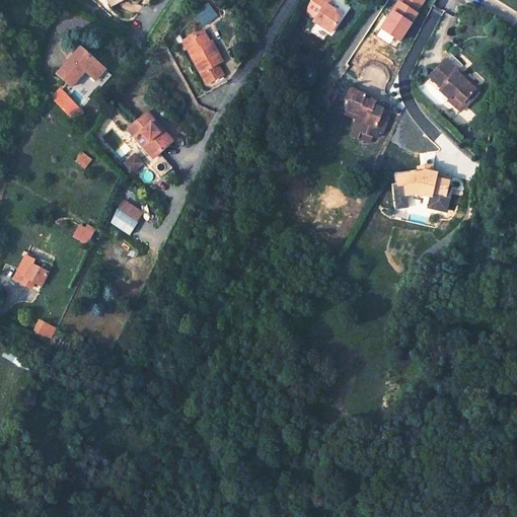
[(311,0),(307,7),(316,13),(314,17),(334,29),(344,12),(325,0),(311,0)]
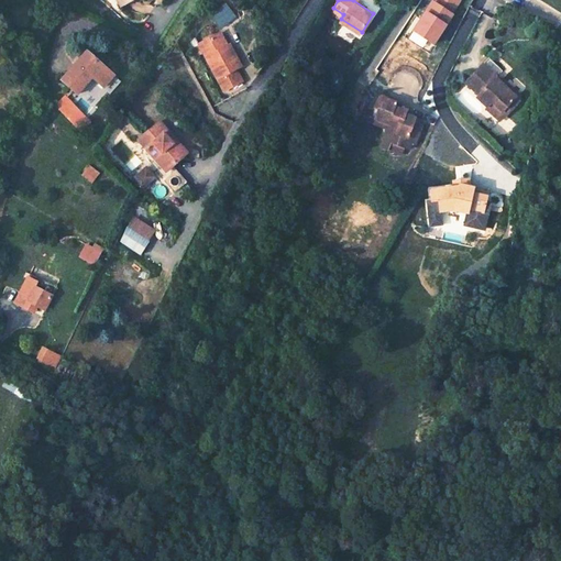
[(436,42),(462,0),(436,0),(431,0),(409,35),(425,45),(429,37),(436,42)]
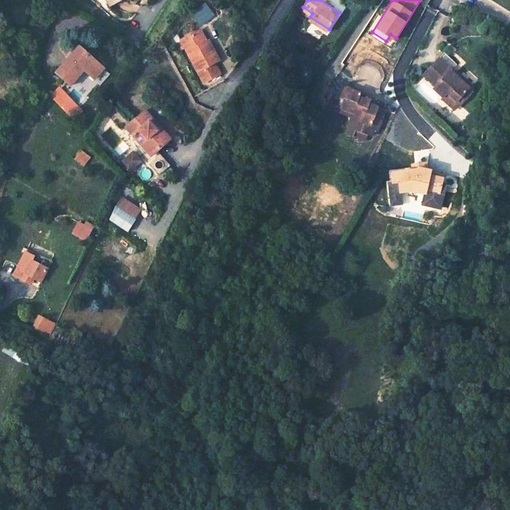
[(204,1),(191,12),(201,24),(214,14),(204,1)]
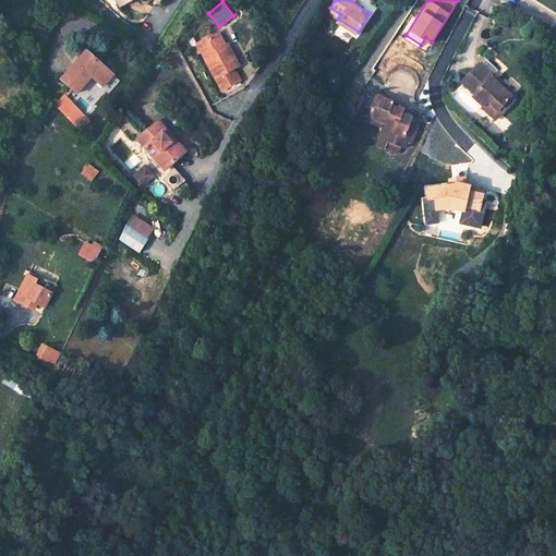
[(213,25),(190,36),(215,83),(236,73),(229,62),(231,62),(219,37),(213,25)]
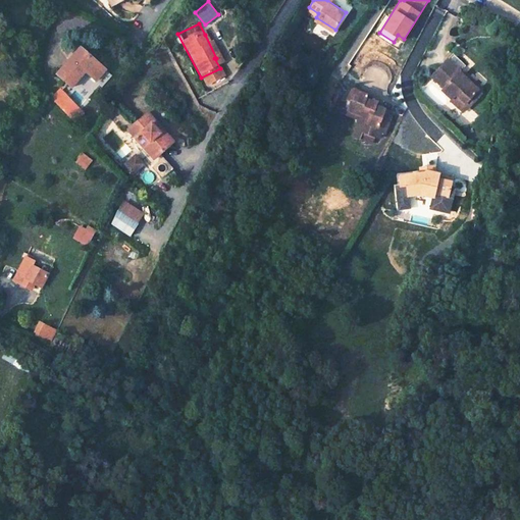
[(209,33),(205,35),(216,58),(220,56),(209,33)]
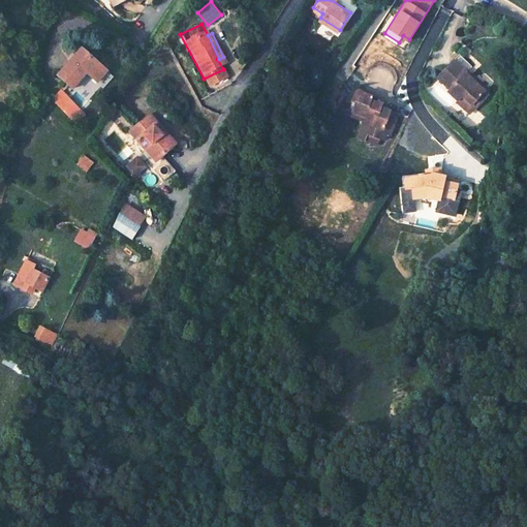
[(110,70),(85,48),(60,74),(71,85),(86,69),(89,71),(99,81),(110,70)]
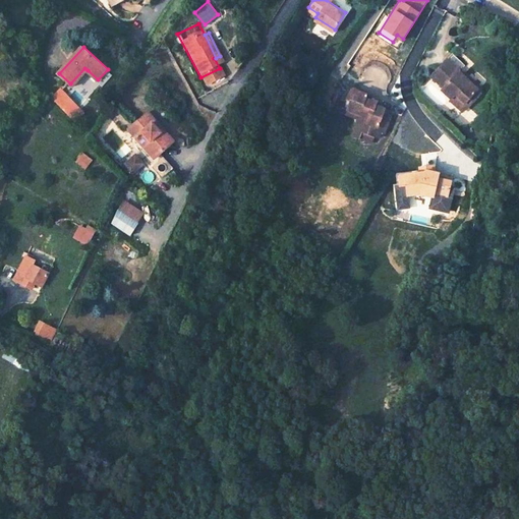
[(435,77),(456,98),(459,95),(474,108),(481,101),(478,98),(486,90),(469,73),(453,57),(435,77)]
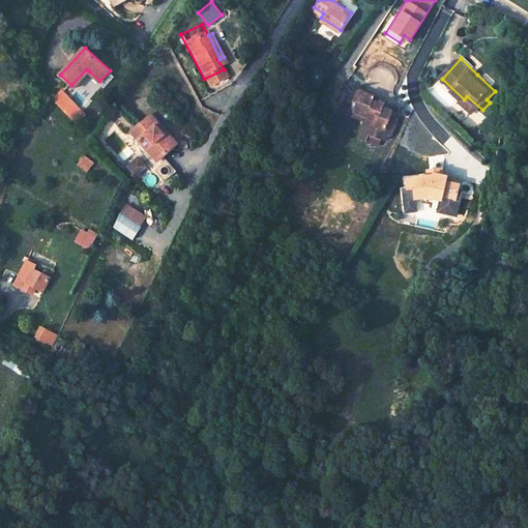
[(86,69),(71,85),(74,88),(89,71),(86,69)]
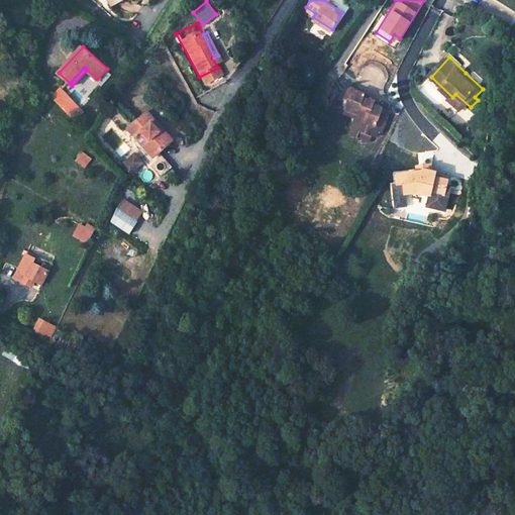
[(350,104),(368,111),(365,119),(359,132),(371,137),(376,125),(382,128),(390,108),(374,102),(376,99),(365,94),(366,91),(349,85),(340,108),(347,111),(350,104)]
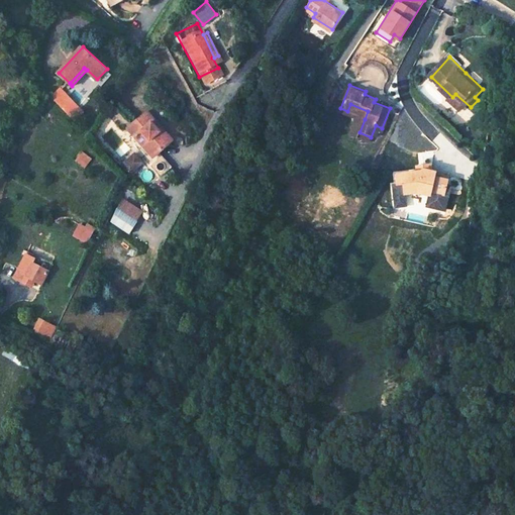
[(483,89),(475,97),(478,100),(486,92),(483,89)]
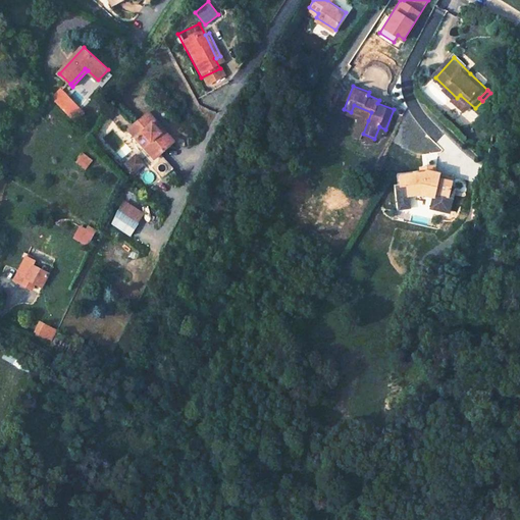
[(61,91),(55,97),(78,119),(84,112),(61,91)]
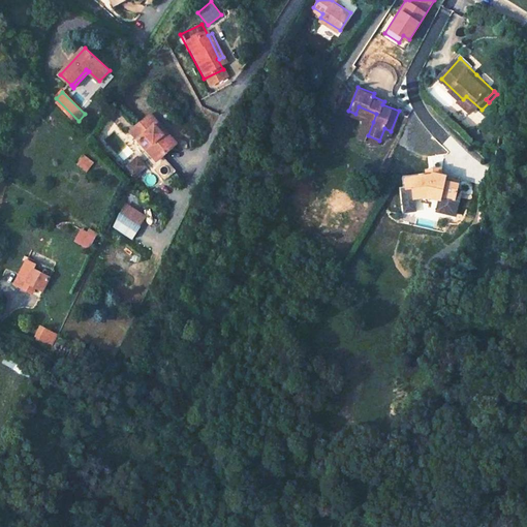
[(475,116),(482,110),(466,96),(463,99),(461,102),(475,116)]
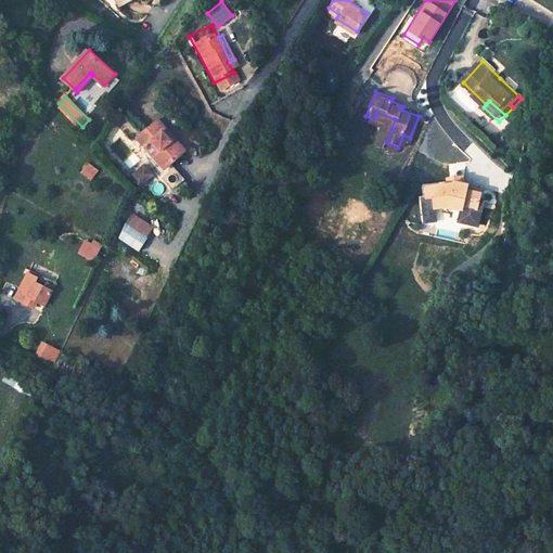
[(373,119),(385,125),(391,128),(395,119),(376,112),(373,119)]
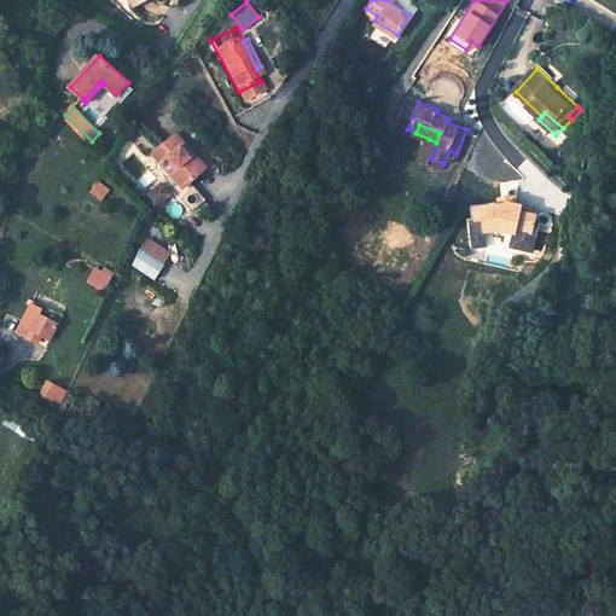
[(205,170),(174,134),(150,154),(181,190),(205,170)]
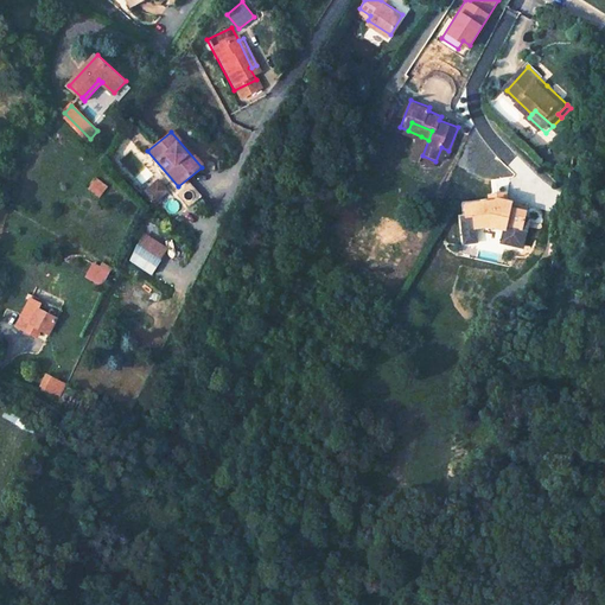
[(422,155),(428,140),(421,137),(415,153),(422,155)]
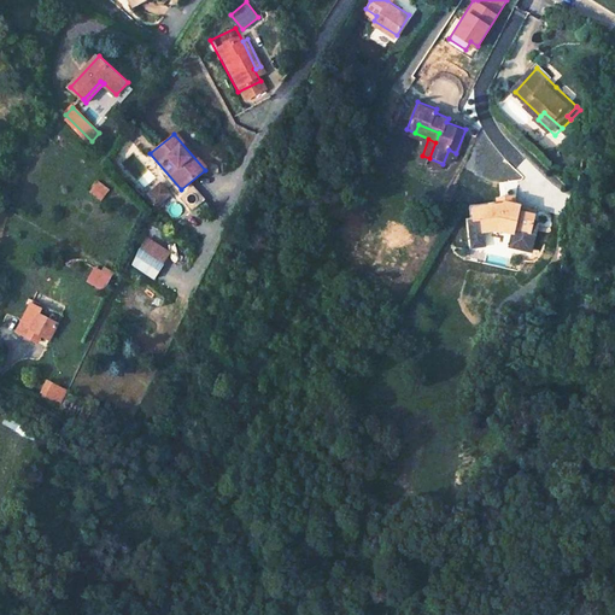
[(145,194),(157,206),(173,192),(160,180),(145,194)]
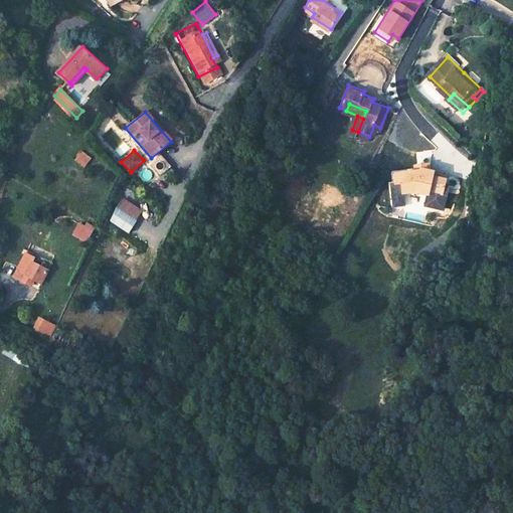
[(77,159),(84,165),(92,157),(83,151),(77,159)]
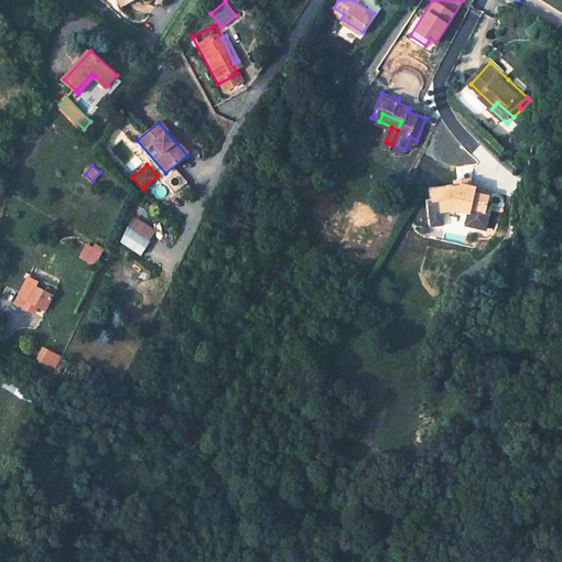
[(176,191),(188,180),(175,166),(163,177),(176,191)]
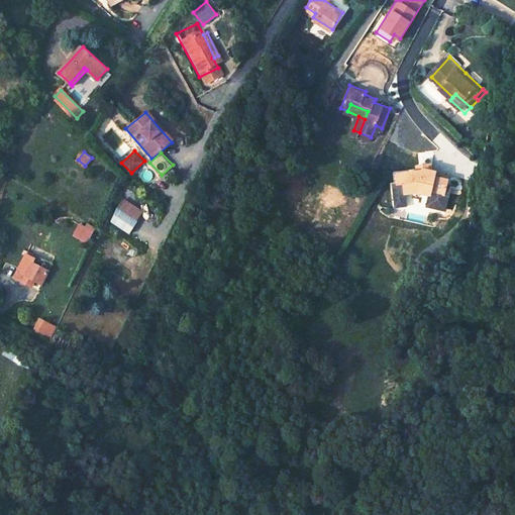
[(413,171),(430,169),(429,161),(415,163),(413,171)]
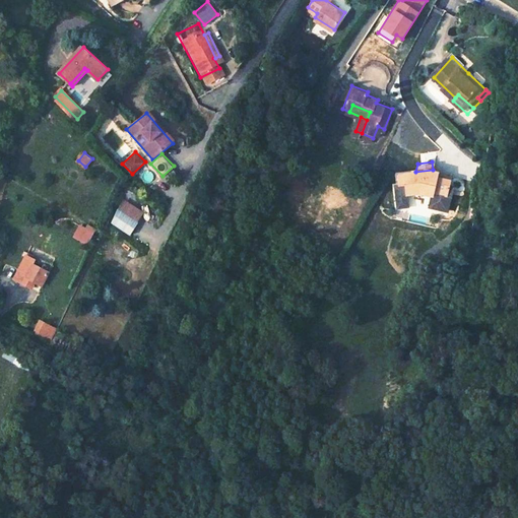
[(426,190),(435,191),(435,194),(449,196),(452,179),(440,176),(441,172),(433,170),(415,172),(401,174),(404,193),(426,190)]
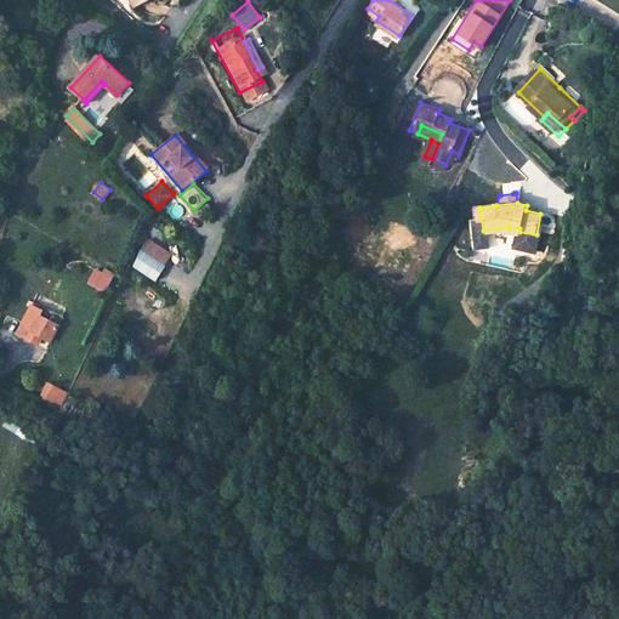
[(157,279),(171,250),(147,237),(131,266),(157,279)]
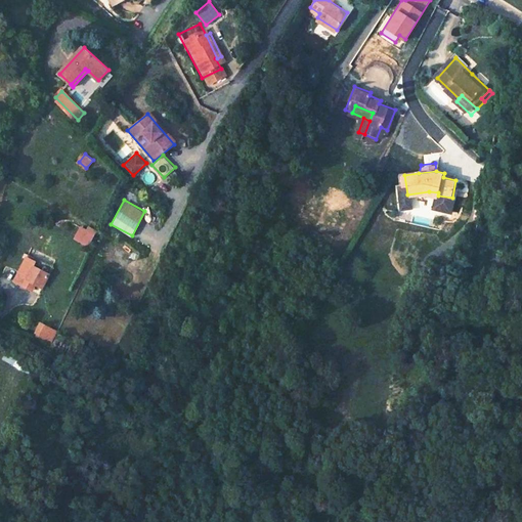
[(82,222),(73,237),(86,246),(95,230),(82,222)]
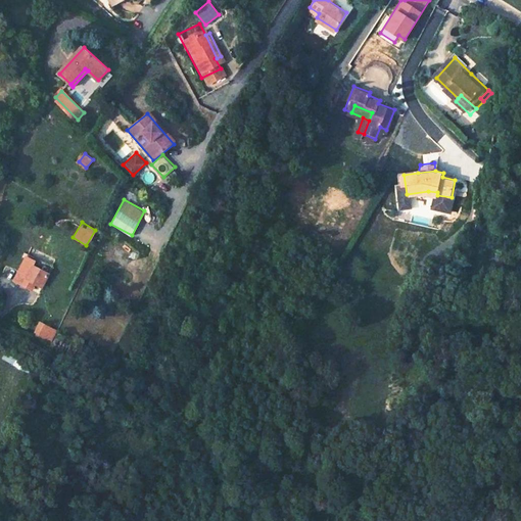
[(29,269),(45,278),(47,274),(31,266),(29,269)]
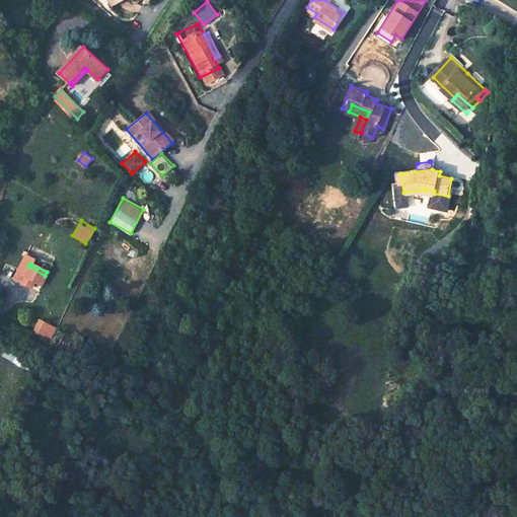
[(21,280),(38,288),(45,276),(28,267),(21,280)]
